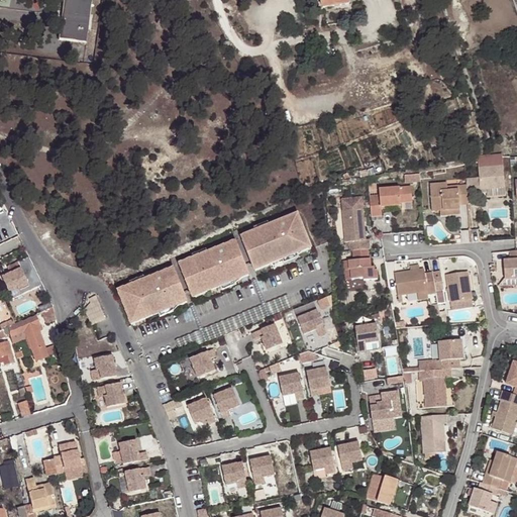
[(65,0),(64,12),(63,16),(61,40),(87,43),(92,0),(65,0)]
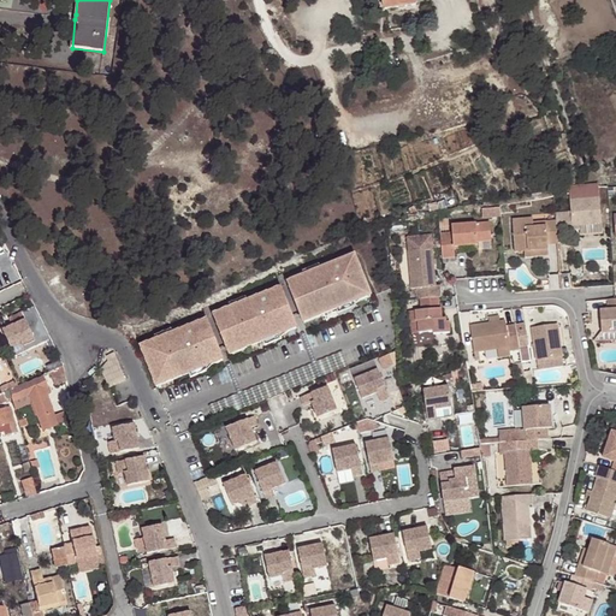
[(569,188),(570,201),(599,199),(599,187),(569,188)]
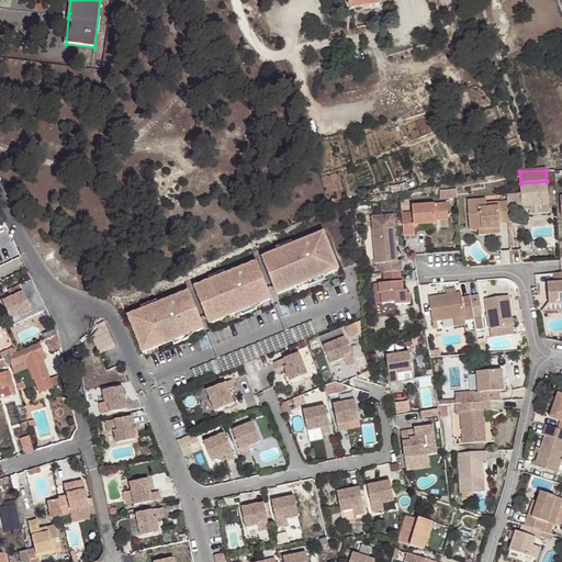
[(520,194),(521,208),(521,211),(529,211),(529,215),(549,213),(547,181),(520,183),(520,194)]
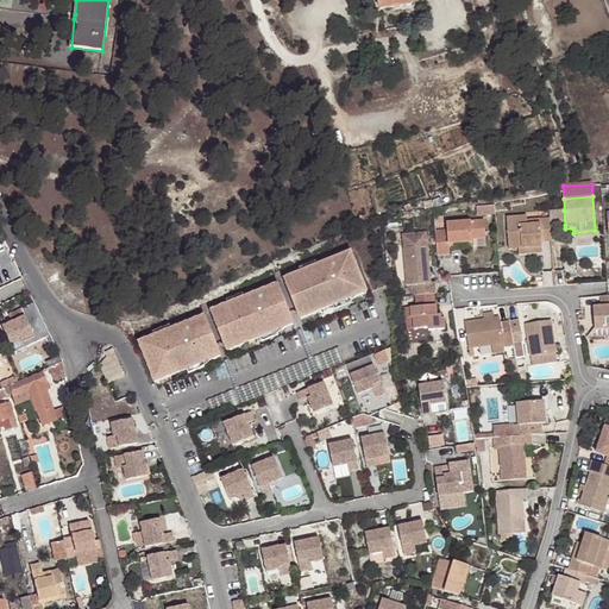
[(494,205),(476,206),(476,215),(495,213),(494,205)]
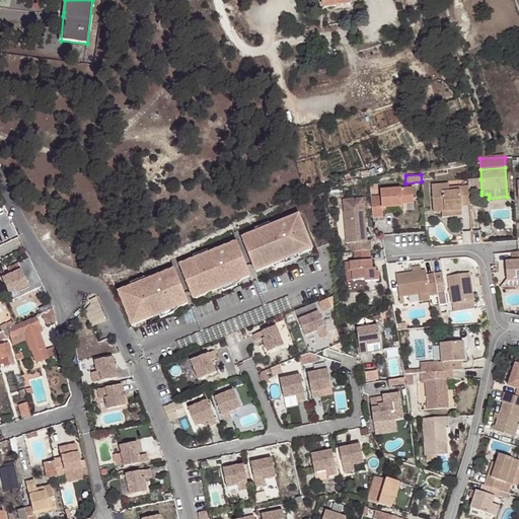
[(468,188),(469,197),(476,197),(476,192),(475,180),(467,180),(468,188)]
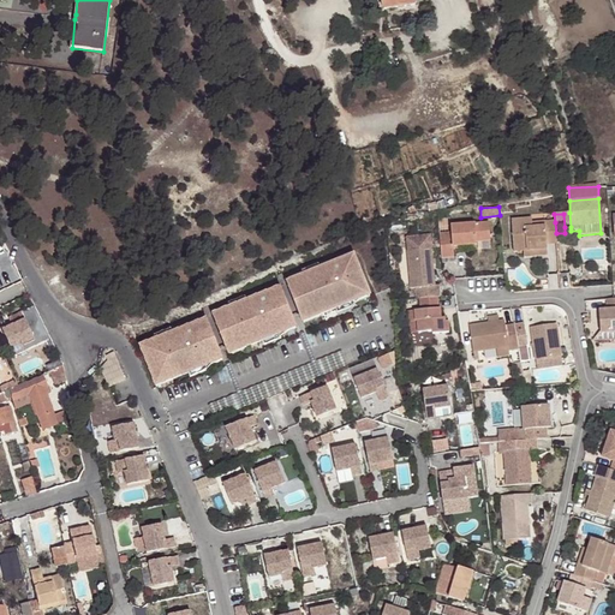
[(440,233),(452,232),(451,226),(451,218),(439,219),(440,233)]
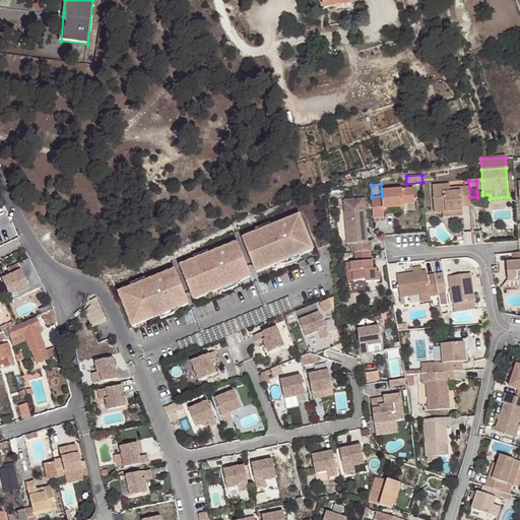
[(460,207),(471,207),(470,197),(469,188),(458,189),(459,192),(449,193),(448,189),(448,185),(431,186),(433,213),(441,213),(452,212),(452,208),(460,207)]
